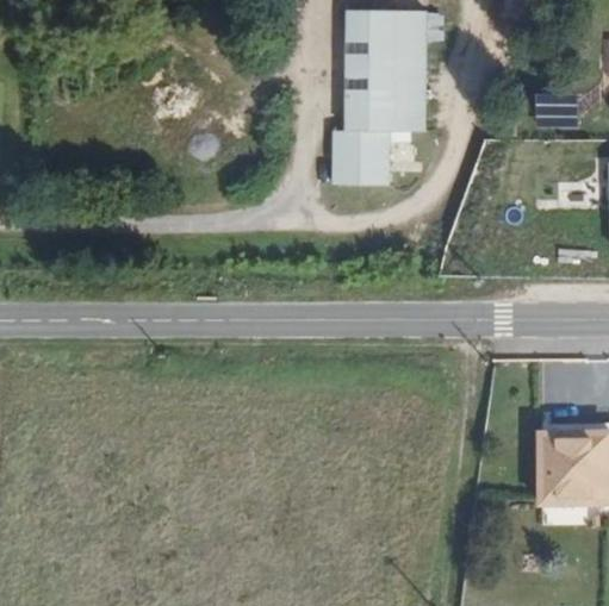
[(429,12),(423,12),(345,10),(342,130),(333,130),(331,183),(385,185),(386,132),(420,133),(427,133),(429,12)]
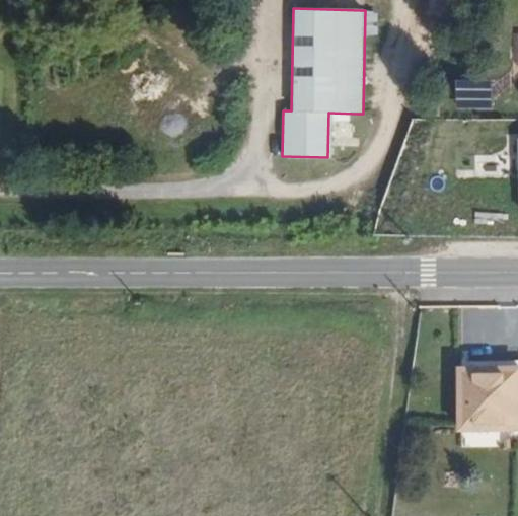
[(145,32),(106,73),(178,140),(216,99),(145,32)]
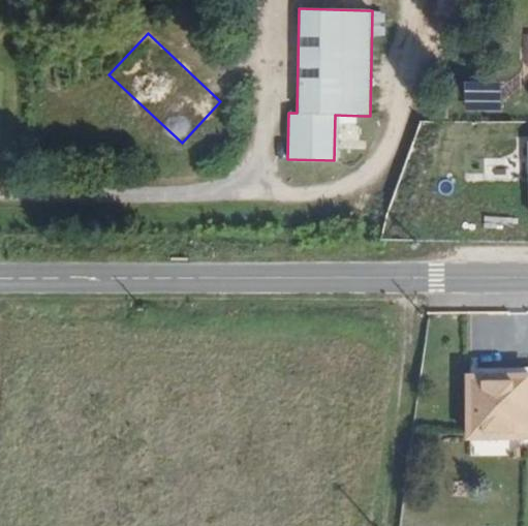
[(527,184),(527,156),(483,157),(484,185),(527,184)]
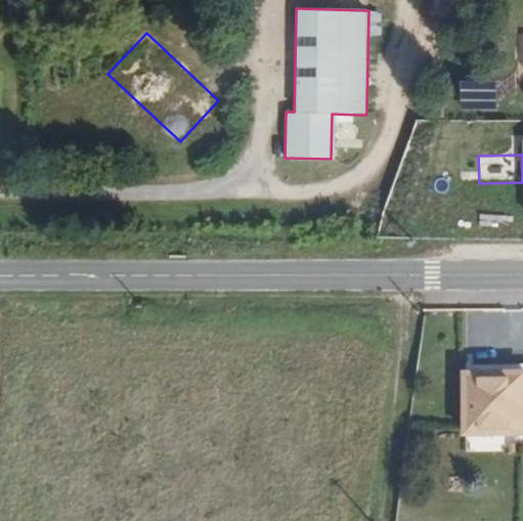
[(522,432),(522,373),(489,374),(490,433),(522,432)]
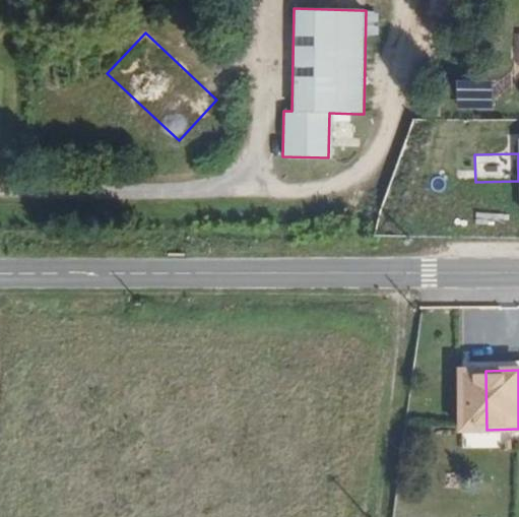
[(487,430),(485,371),(459,371),(461,430),(487,430)]
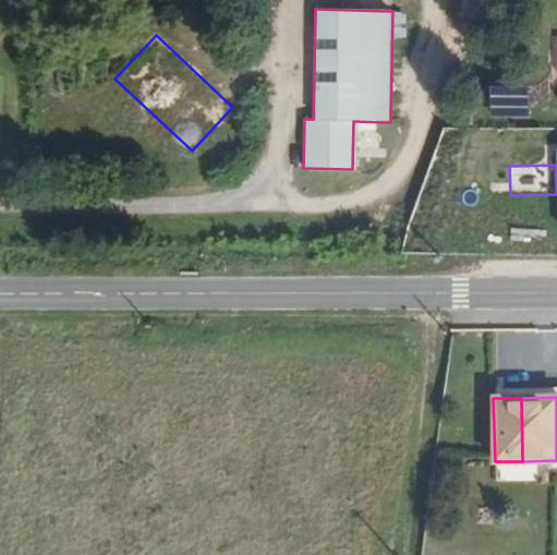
All buildings are outlined.
